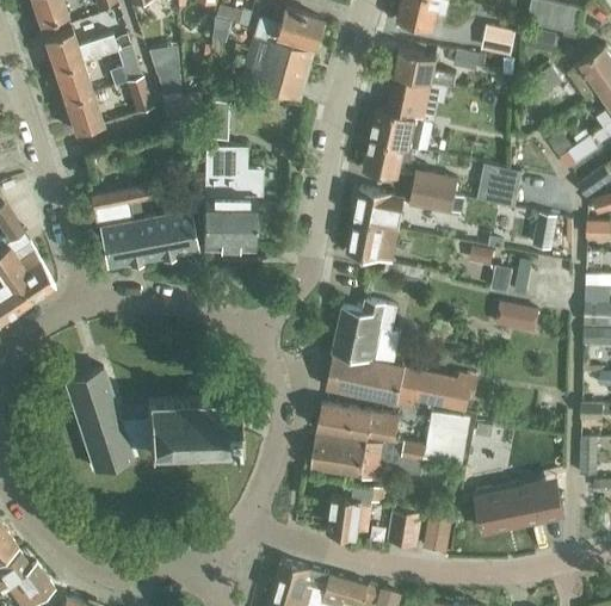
[(30,0),(39,26),(66,17),(61,1),(66,0),(30,0)]
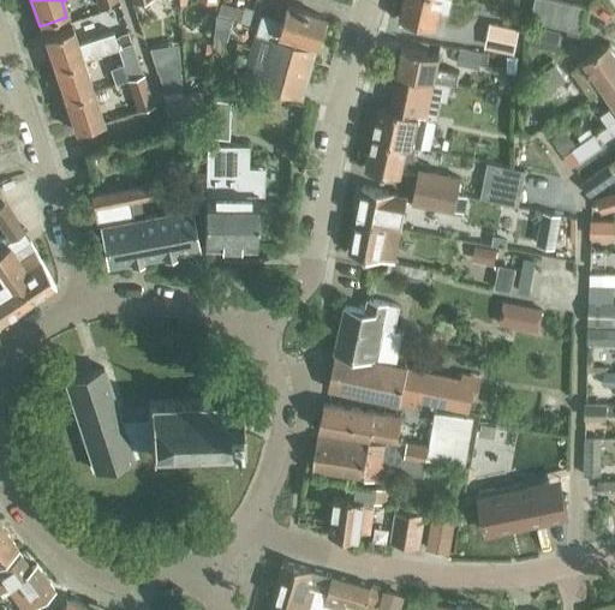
[(202,0),(207,13),(213,12),(213,0),(202,0)]
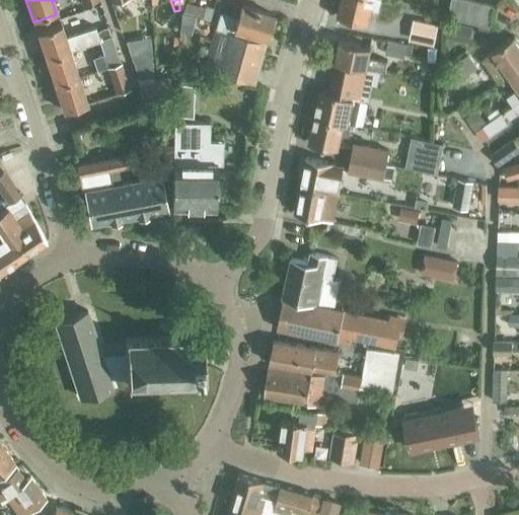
[(213,8),(215,0),(189,0),(183,18),(198,22),(203,5),(213,8)]
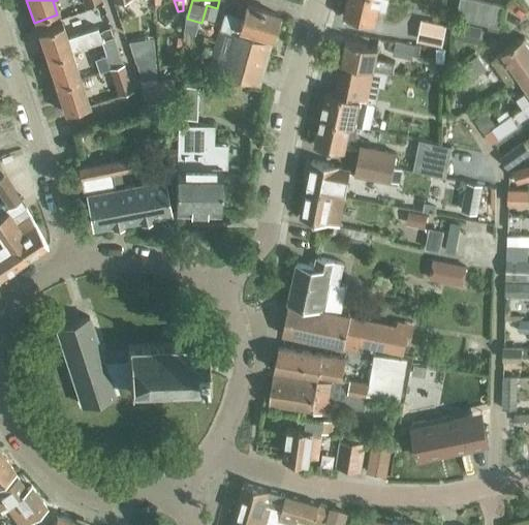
[(272,9),(273,0),(253,0),(253,7),(272,9)]
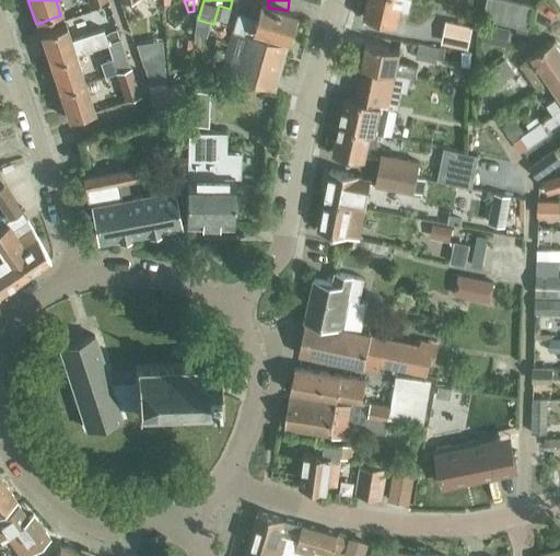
[(408,14),(411,0),(408,0),(366,0),(363,21),(396,27),(399,12),(408,14)]
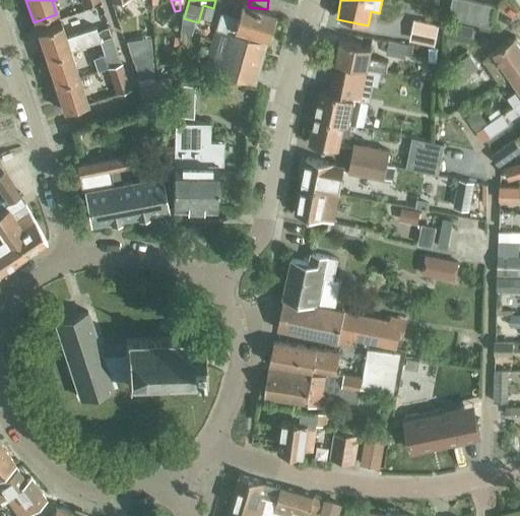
[(389,0),(387,12),(408,16),(411,0),(389,0)]
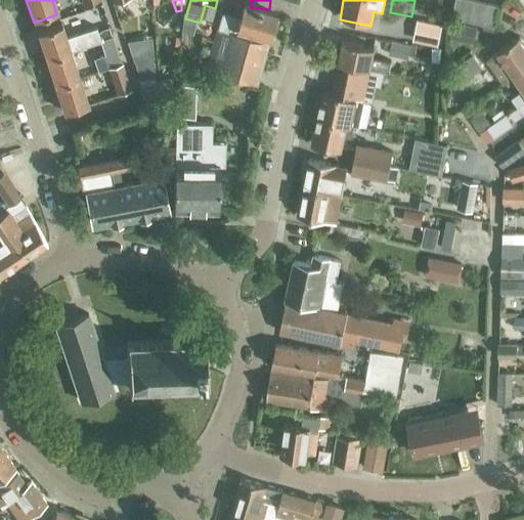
[(462,24),(467,2),(456,0),(455,0),(450,20),(462,24)]
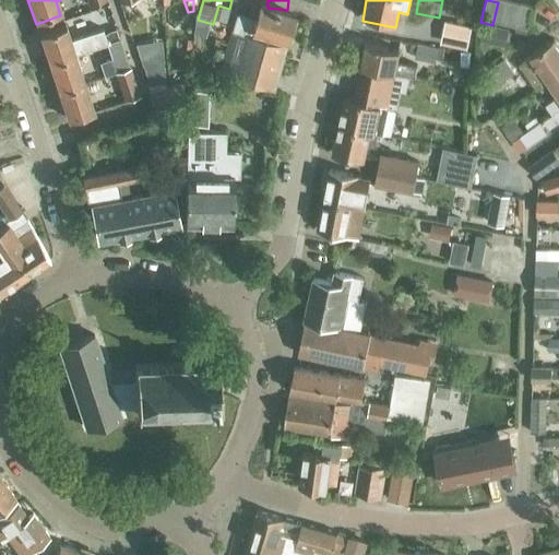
[(503,27),(509,6),(498,2),(492,25),(503,27)]
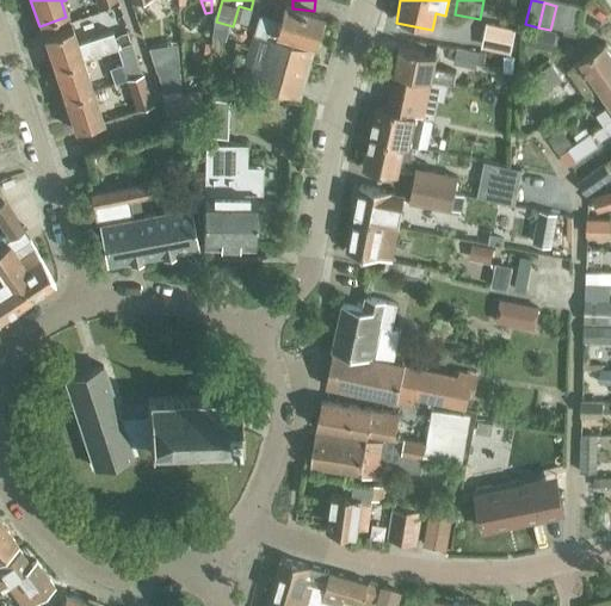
[(563,33),(569,8),(556,6),(550,30),(563,33)]
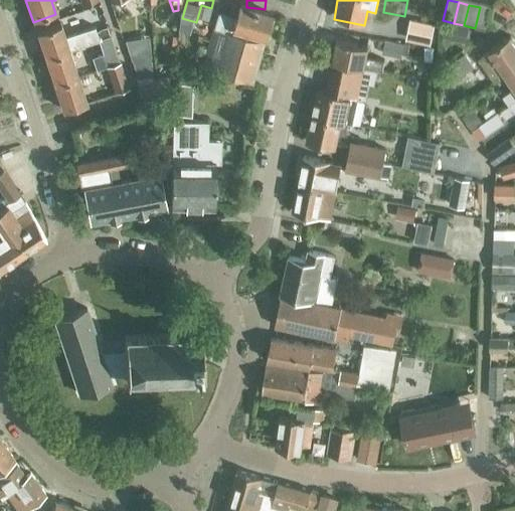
[(480,7),(475,28),(485,30),(490,10),(480,7)]
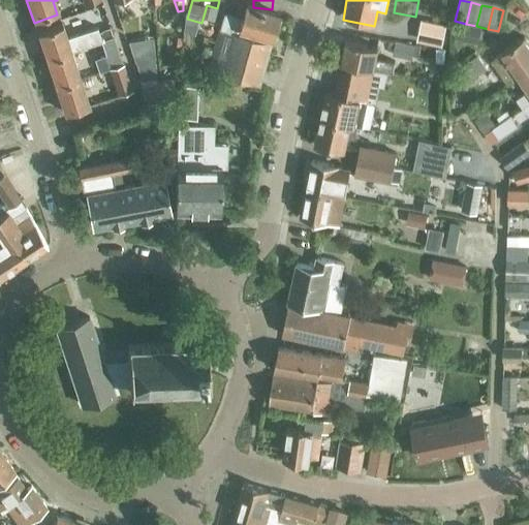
[(232,81),(252,10),(245,8),(241,22),(223,17),(207,73),(232,81)]
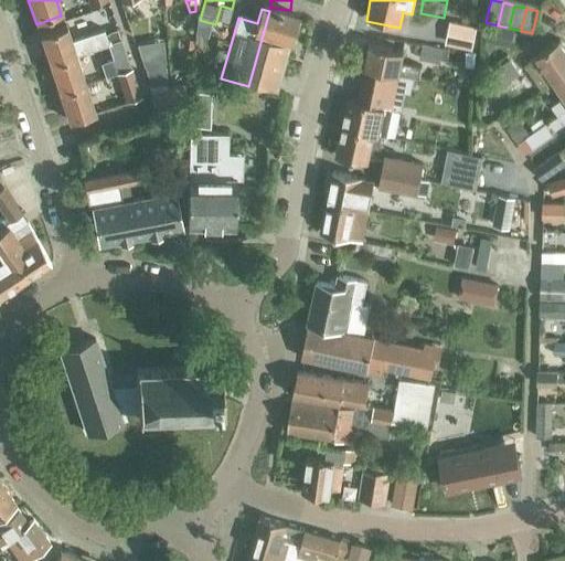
[(269,11),(248,86),(275,94),(296,19),(269,11)]
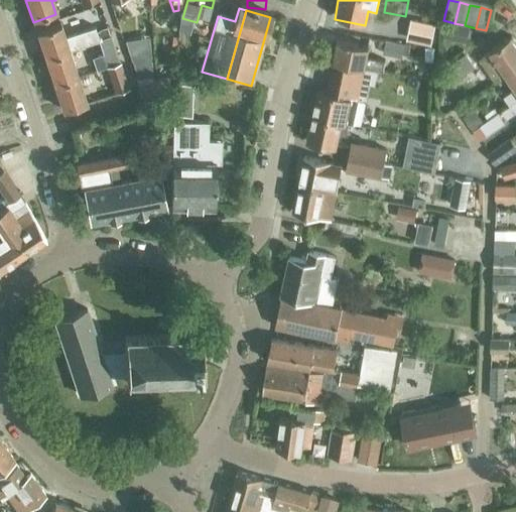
[(412,24),(408,41),(429,46),(433,28),(412,24)]
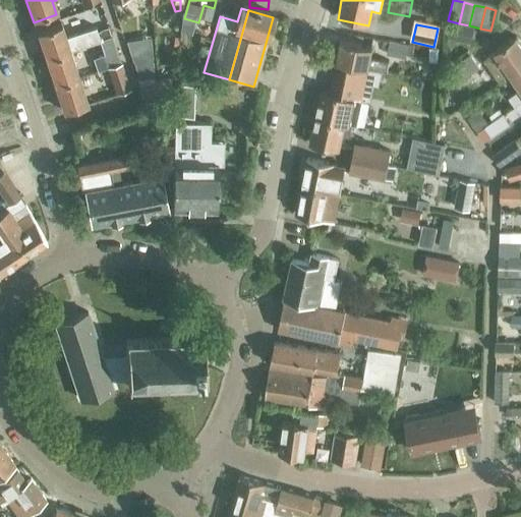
[(447,41),(469,46),(473,30),(451,24),(447,41)]
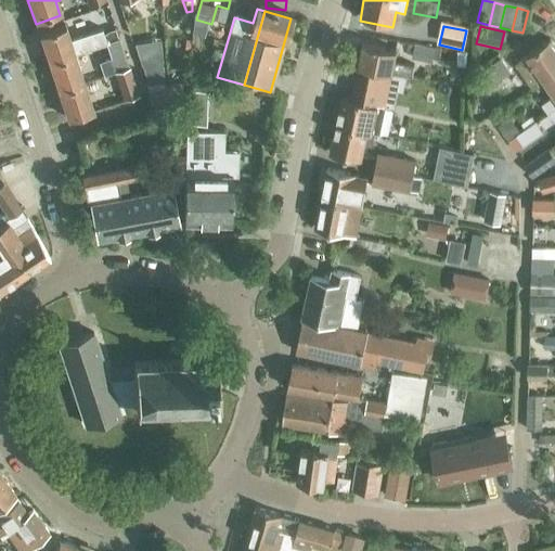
[(74,56),(105,46),(101,31),(68,41),(64,28),(39,36),(49,64),(74,56)]
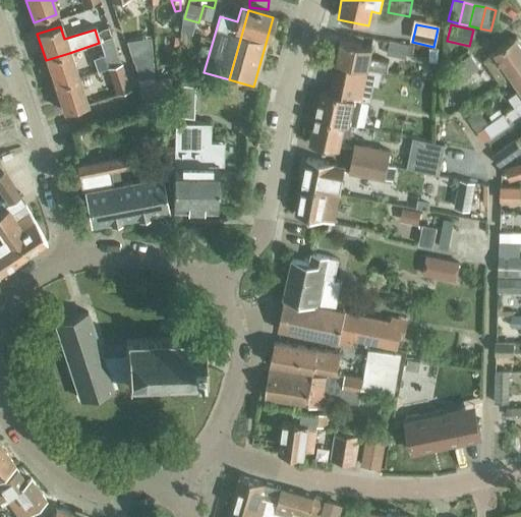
[(139,64),(160,61),(156,37),(136,39),(139,64)]
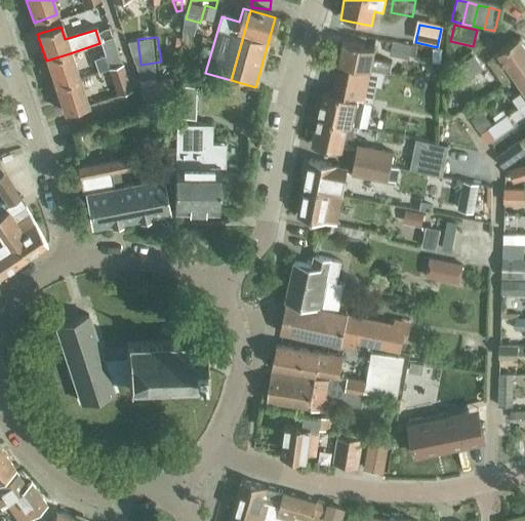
[(503,86),(524,70),(524,46),(520,39),(497,54),(498,55),(487,63),(503,86)]
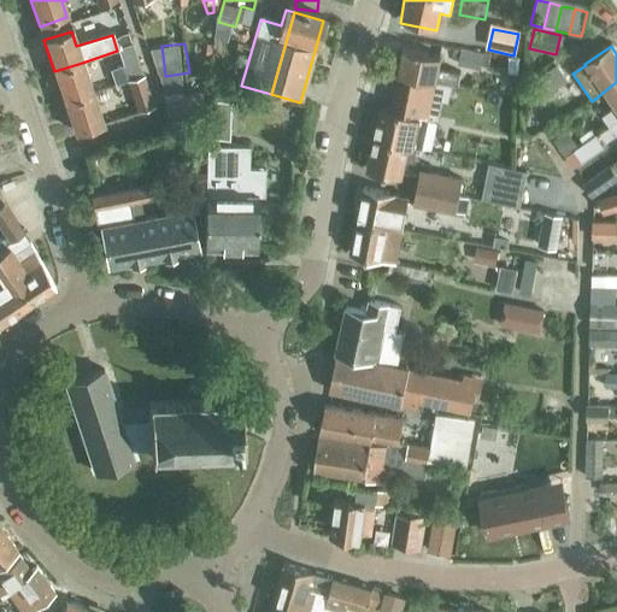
[(398,77),(435,84),(435,82),(456,87),(459,75),(438,70),(440,59),(404,51),(398,77)]
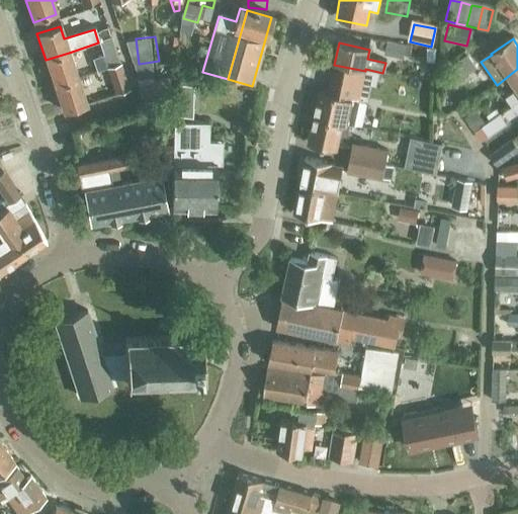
[(383,58),(402,61),(405,47),(386,43),(383,58)]
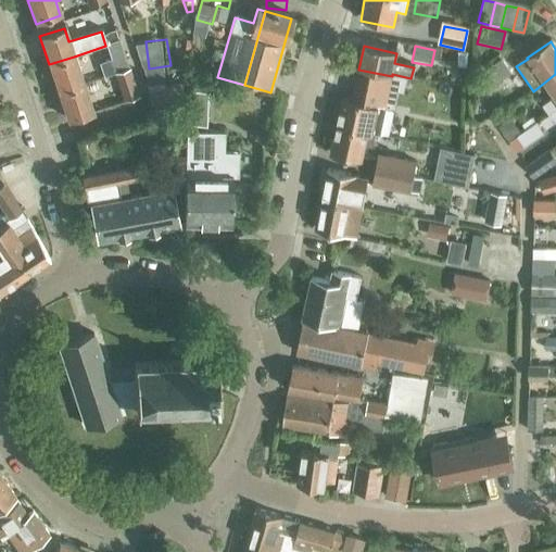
[(83,85),(74,57),(49,64),(59,93),(83,85)]
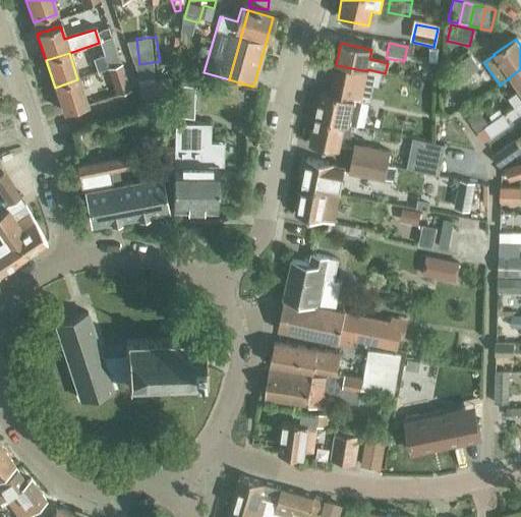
[(92,61),(96,72),(107,69),(104,57),(92,61)]
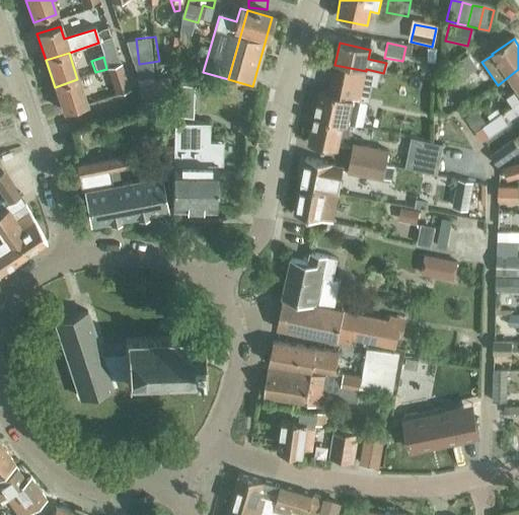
[(451,68),(460,81),(477,70),(468,57),(451,68)]
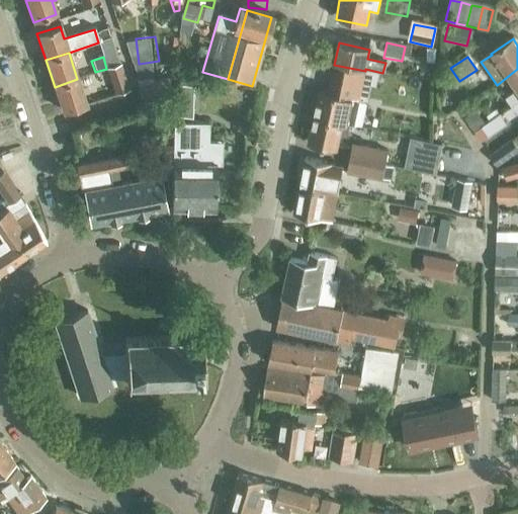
[(104,70),(113,97),(128,92),(119,65),(104,70)]
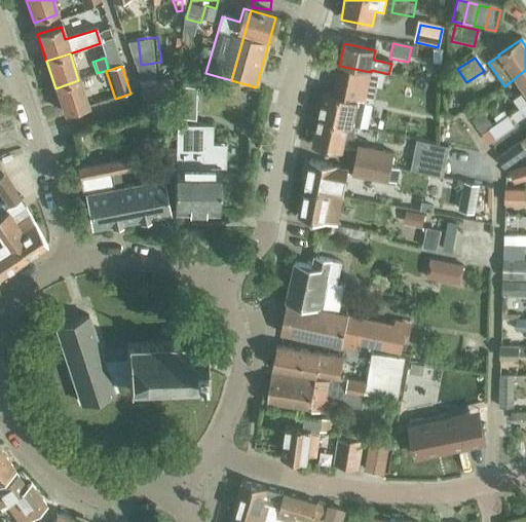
[(364,101),(371,72),(339,66),(333,95),(353,99),(364,101)]
